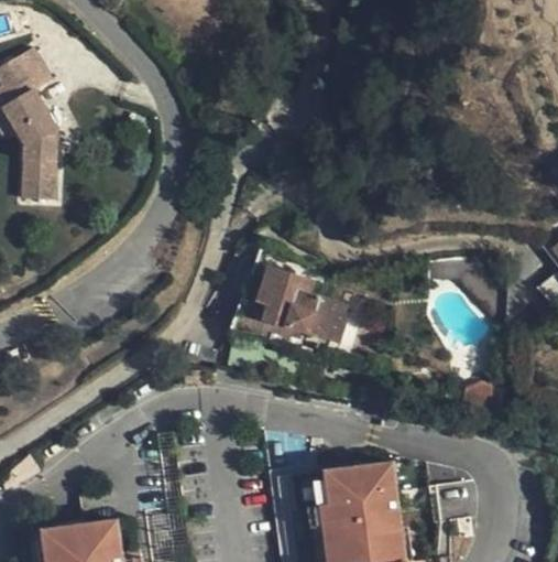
[(25,50),(0,66),(0,71),(17,98),(0,108),(0,110),(12,129),(25,150),(28,197),(56,196),(53,131),(26,93),(44,79),(25,50)]
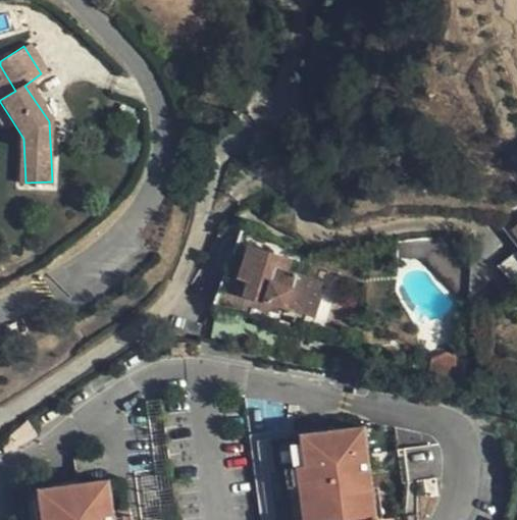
[(15,91),(0,65),(0,126),(11,119),(0,102),(0,100),(15,91)]
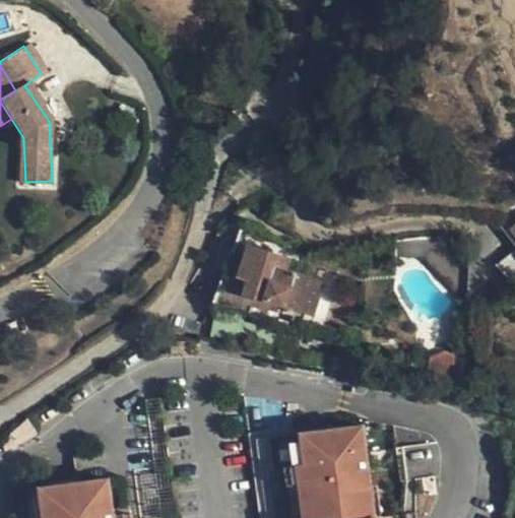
[(514,211),(497,225),(514,248),(514,211)]
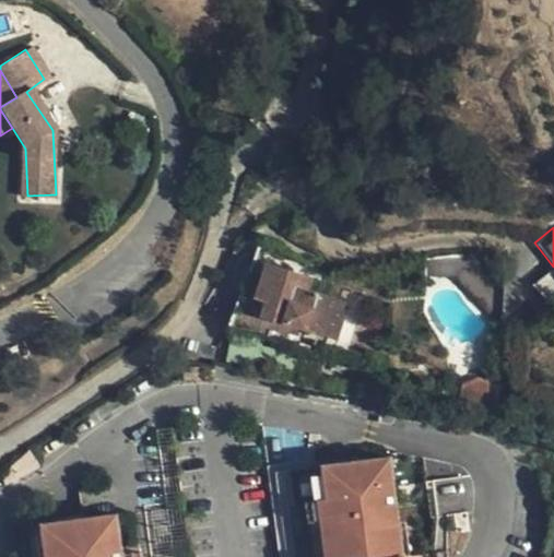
[(448,274),(454,274),(458,276),(463,281),(490,312),(495,312),(497,284),(498,248),(484,249),(415,260),(420,279),(448,274)]
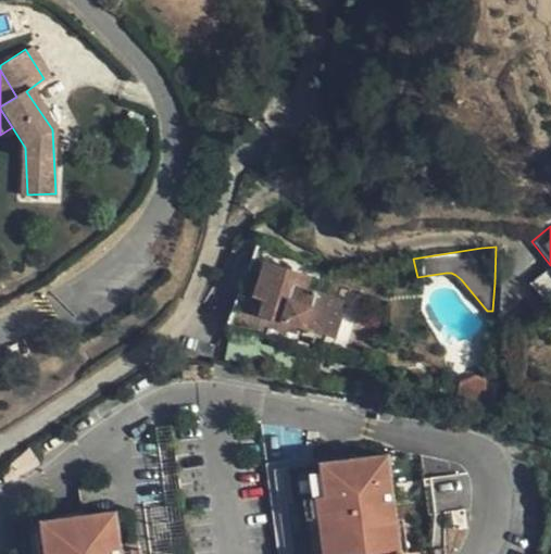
[(263,293),(271,266),(262,264),(254,291),(263,293)]
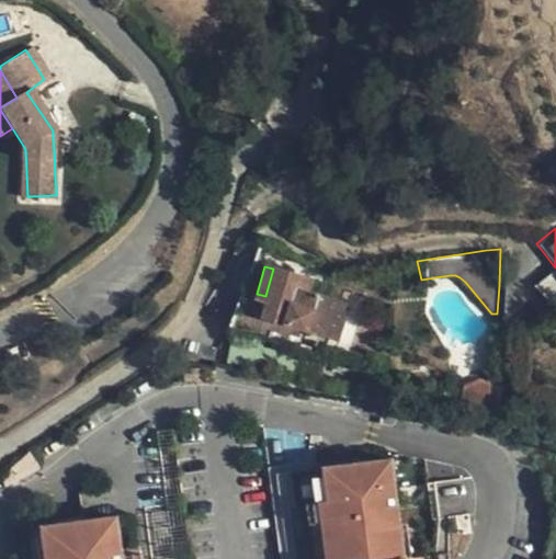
[(314,281),(273,269),(265,296),(253,339),(303,353),(318,297),(309,296),(314,281)]
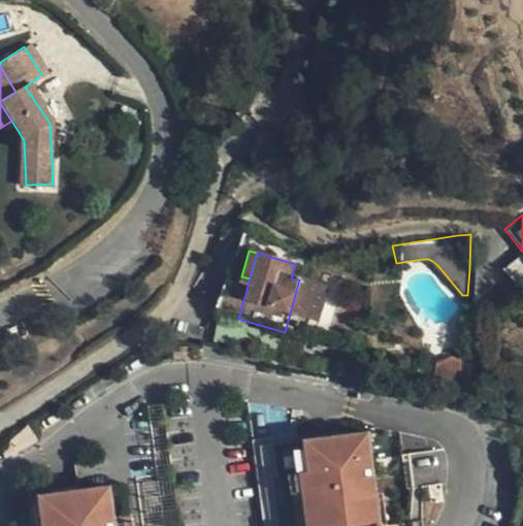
[(186,358),(186,348),(164,348),(165,358),(186,358)]
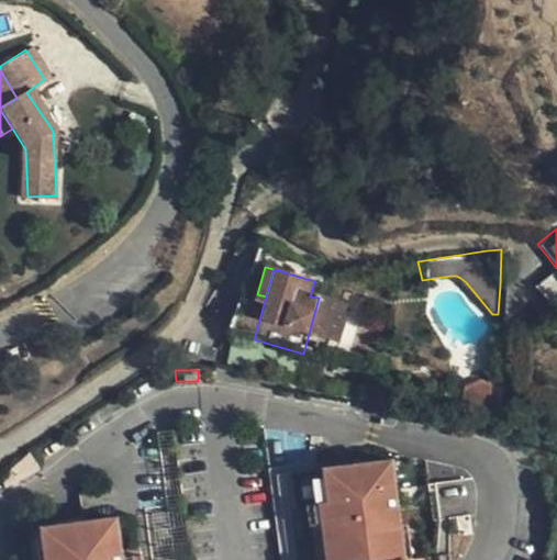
[(398,517),(402,516),(394,458),(321,468),(322,477),(325,502),(313,503),(316,529),(324,528),(344,526),(381,525),(398,517)]
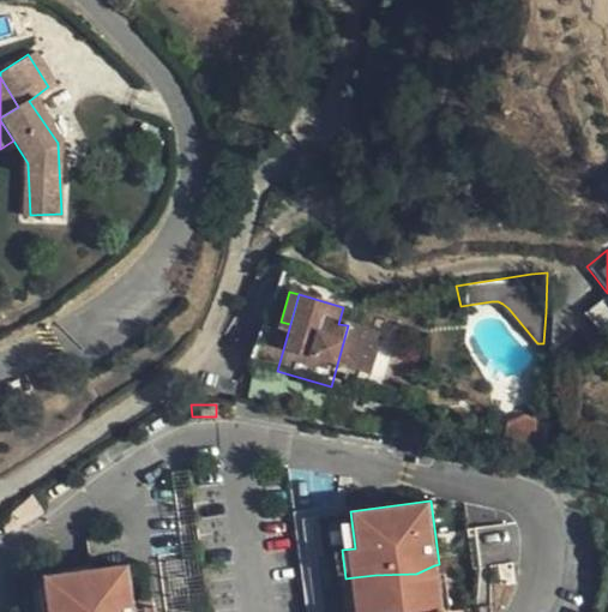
[(355,549),(351,521),(338,522),(342,550),(355,549)]
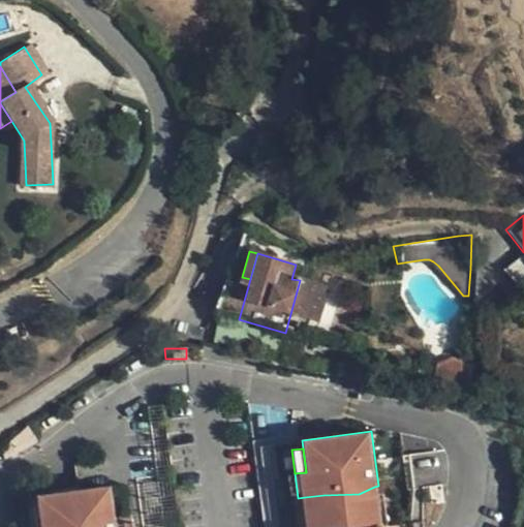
[(290,497),(290,499),(298,498),(295,473),(282,474),(285,497),(290,497)]
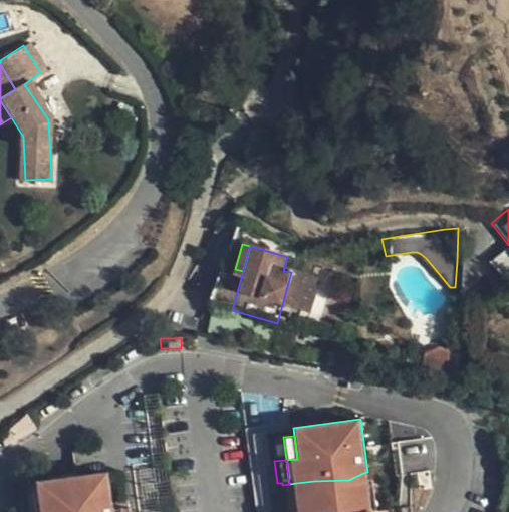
[(372,511),(367,472),(363,473),(348,480),(314,481),(296,483),(289,484),(291,501),(293,511),(372,511)]
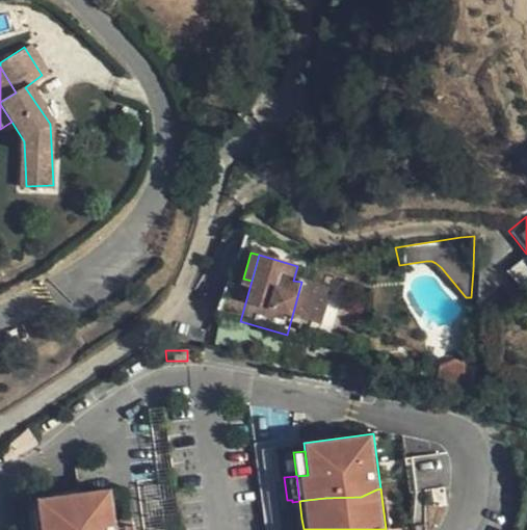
[(37,496),(38,505),(41,529),(128,529),(127,521),(111,523),(108,489),(37,496)]
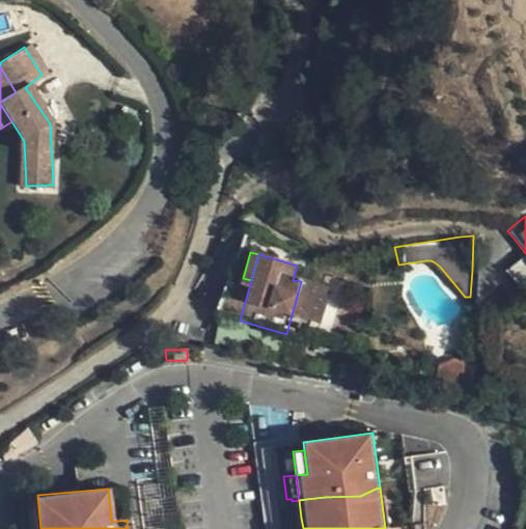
[(299,500),(292,501),(295,519),(301,518),(299,500)]
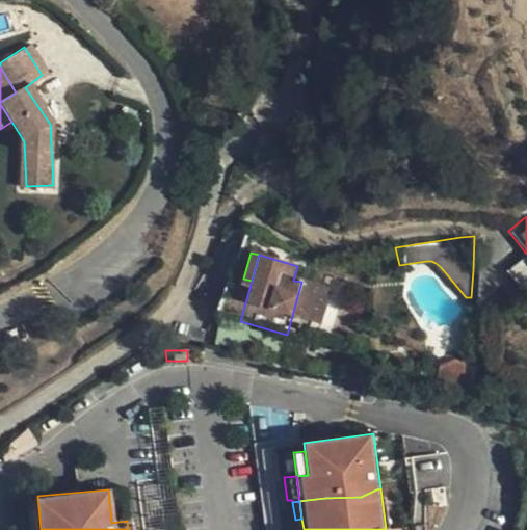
[(41,529),(38,505),(26,505),(28,529),(41,529)]
